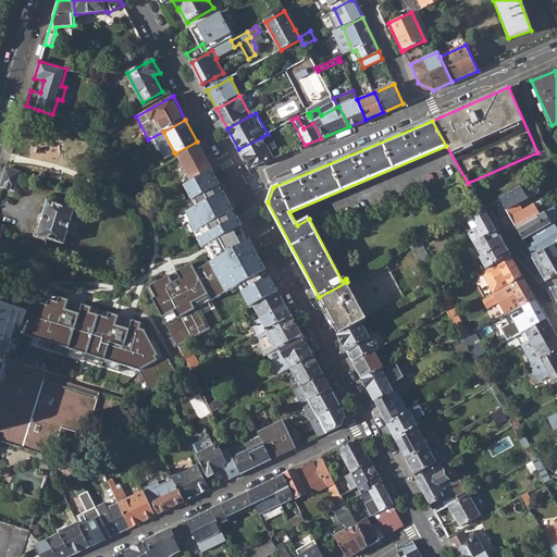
[(268,134),(262,137),(238,149),(249,169),(273,158),(269,151),(277,147),(270,133),(268,134)]
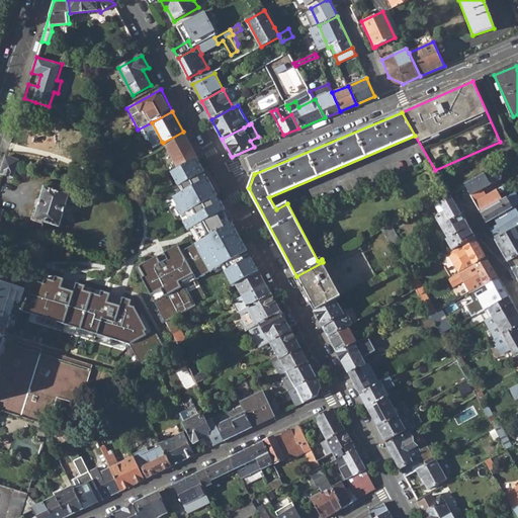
[(73,147),(78,133),(54,124),(50,139),(73,147)]
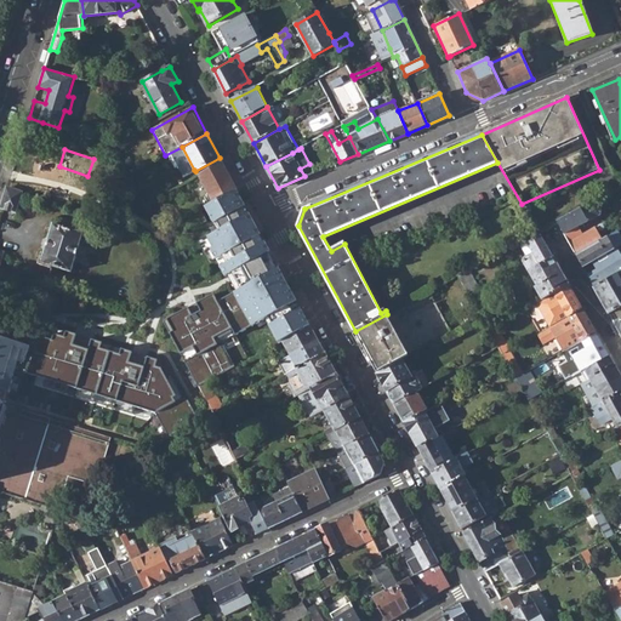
[(198,176),(212,204),(237,191),(222,163),(198,176)]
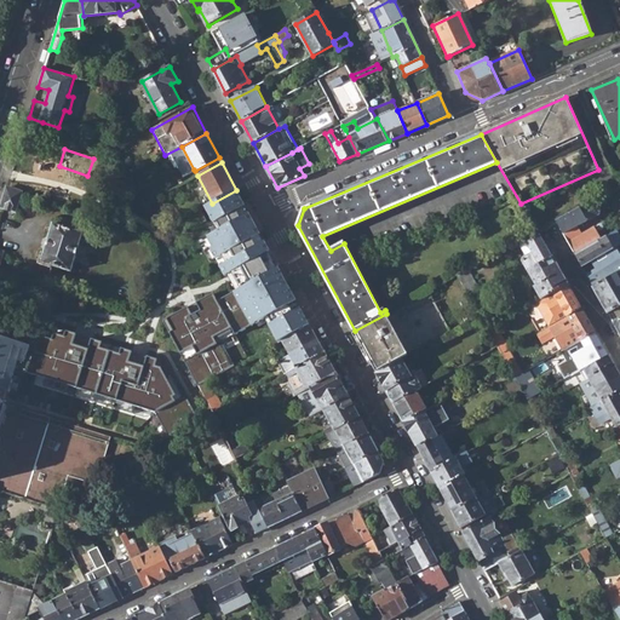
[(1,206),(16,211),(22,191),(7,187),(1,206)]
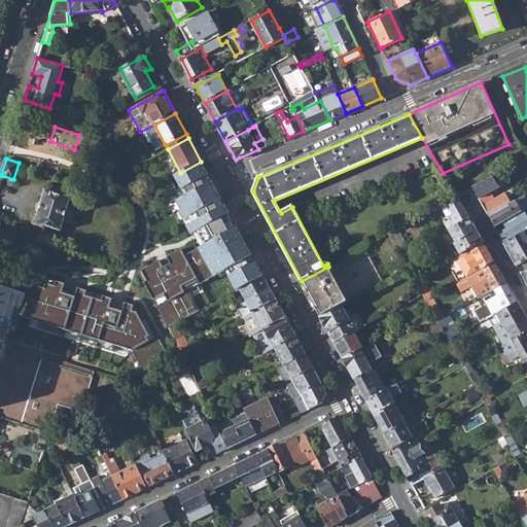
[(222,203),(201,162),(180,173),(173,177),(181,191),(176,194),(179,200),(175,202),(176,203),(169,206),(178,223),(182,221),(185,227),(224,206),(222,203)]
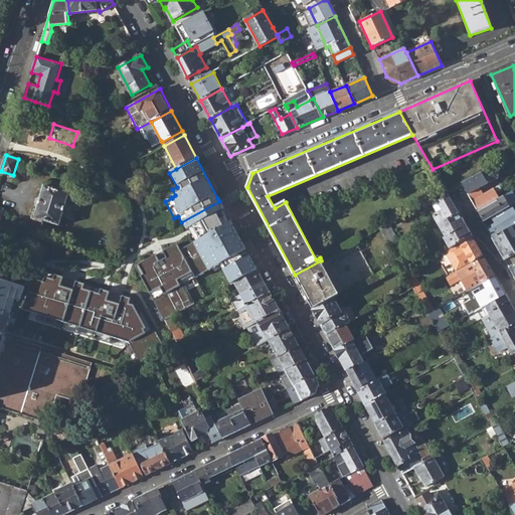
[(462,184),(477,211),(499,199),(493,189),(484,194),(480,188),(498,178),(500,174),(496,166),(462,184)]
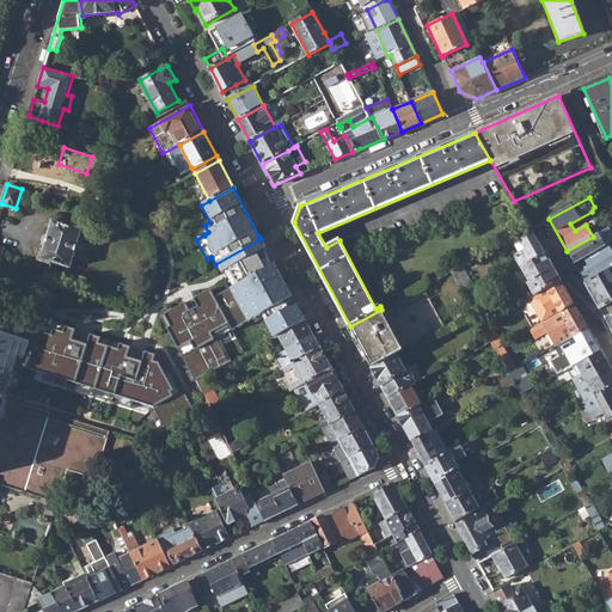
[(41,258),(71,269),(83,231),(53,221),(41,258)]
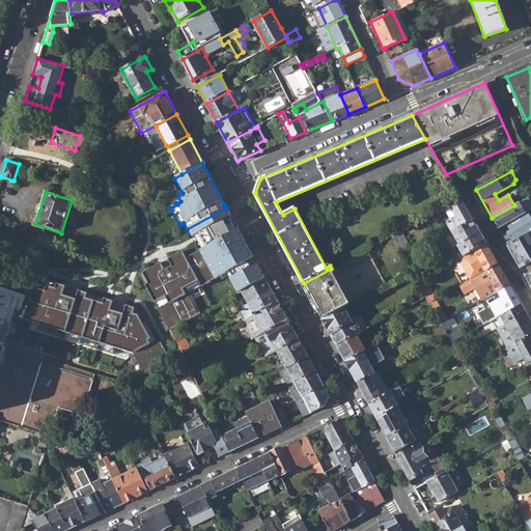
[(502,234),(507,245),(530,232),(530,231),(530,218),(527,212),(530,208),(530,203),(528,197),(514,205),(492,218),(498,228),(506,223),(510,230),(502,234)]
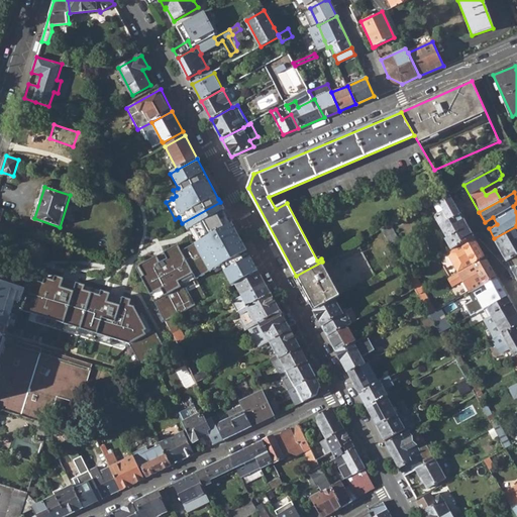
[(436,217),(440,226),(460,215),(449,196),(438,202),(444,212),(436,217)]
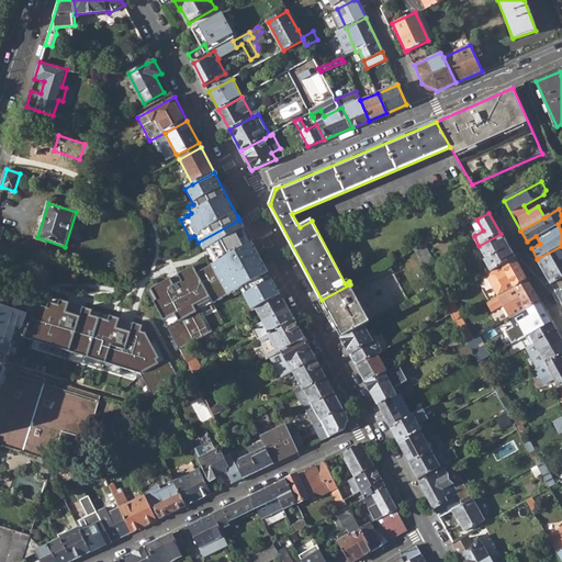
[(246,232),(239,220),(198,243),(203,251),(205,250),(206,253),(213,265),(253,244),(246,232)]
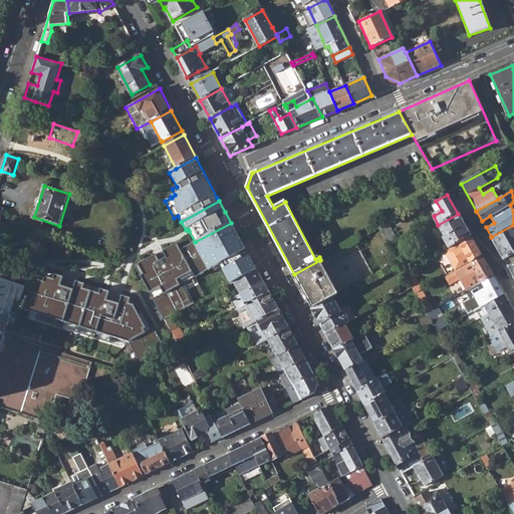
[(443,238),(449,248),(459,242),(470,236),(458,214),(438,225),(445,236),(443,238)]
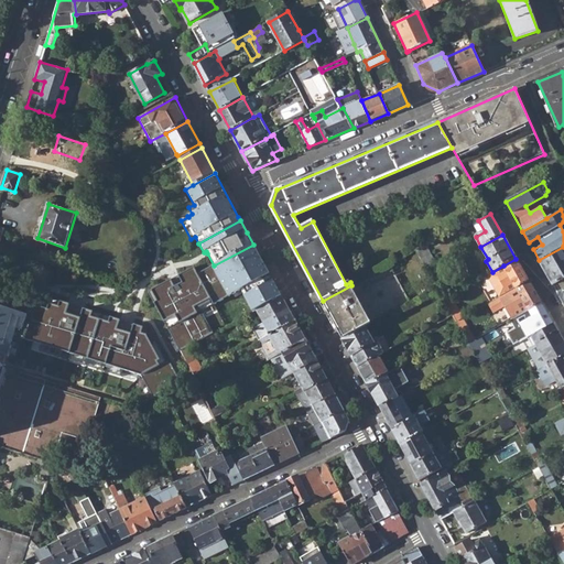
[(214,266),(196,274),(193,268),(173,278),(147,292),(180,354),(225,327),(214,306),(234,295),(235,299),(242,295),(251,313),(258,310),(282,296),(256,249),(253,245),(214,266)]
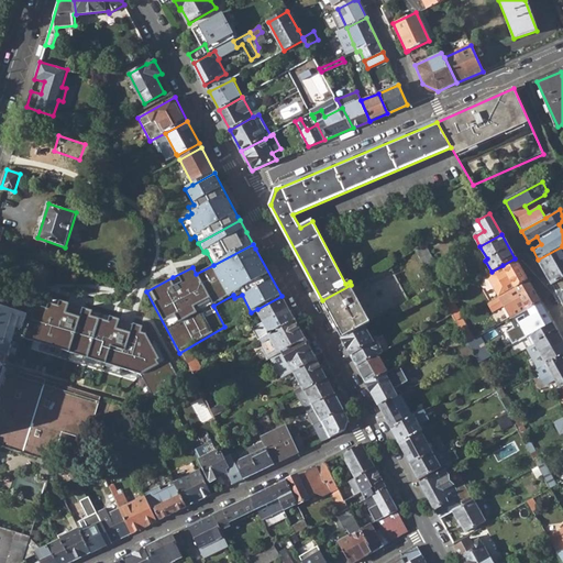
[(416,250),(421,258),(430,253),(426,244),(416,250)]
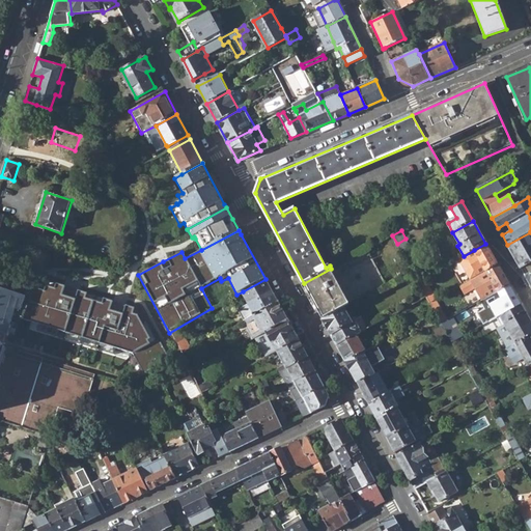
[(530,232),(507,245),(521,268),(530,260),(530,232)]
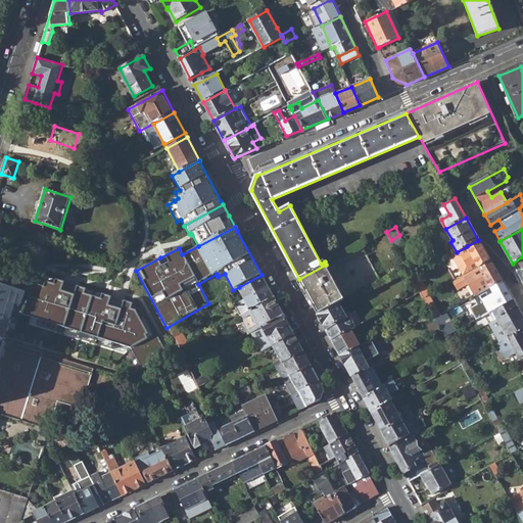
[(392,241),(395,247),(403,243),(400,236),(392,241)]
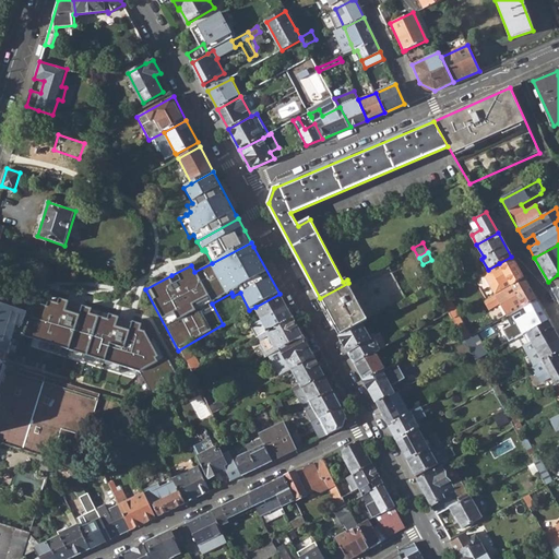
[(511,257),(499,263),(488,270),(483,272),(495,294),(502,289),(511,285),(523,277),(511,257)]
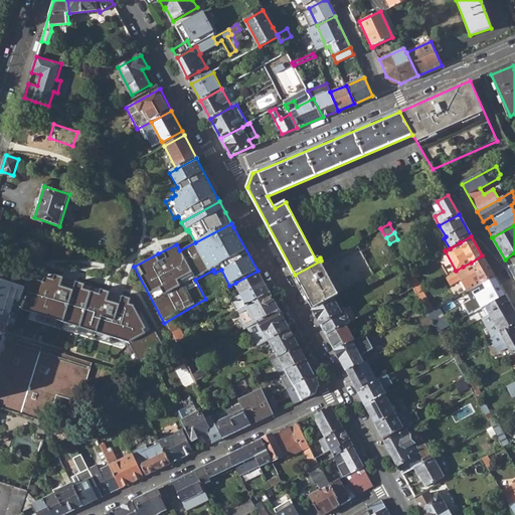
[(295,275),(313,309),(333,298),(374,276),(356,241),(321,261),(295,275)]
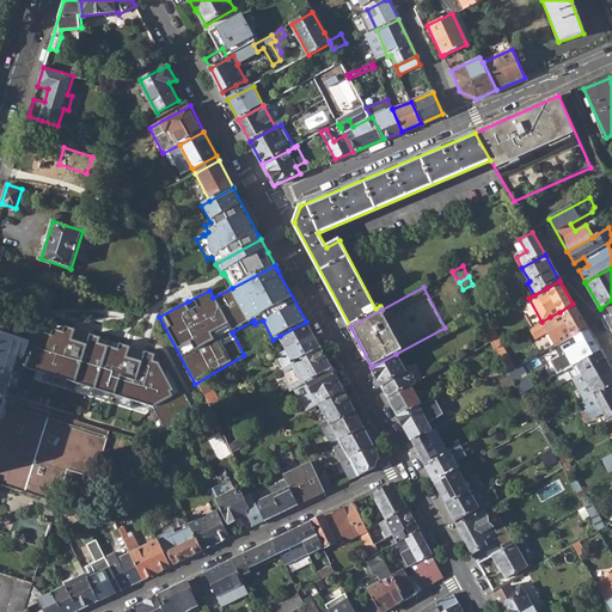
[(542,322),(555,346),(558,343),(562,341),(573,335),(586,328),(573,304),(560,312),(550,317),(542,322)]
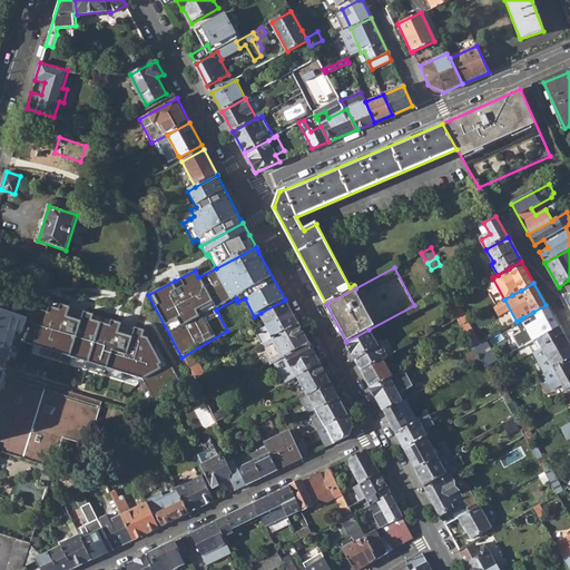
[(285,300),(261,313),(267,325),(292,312),(285,300)]
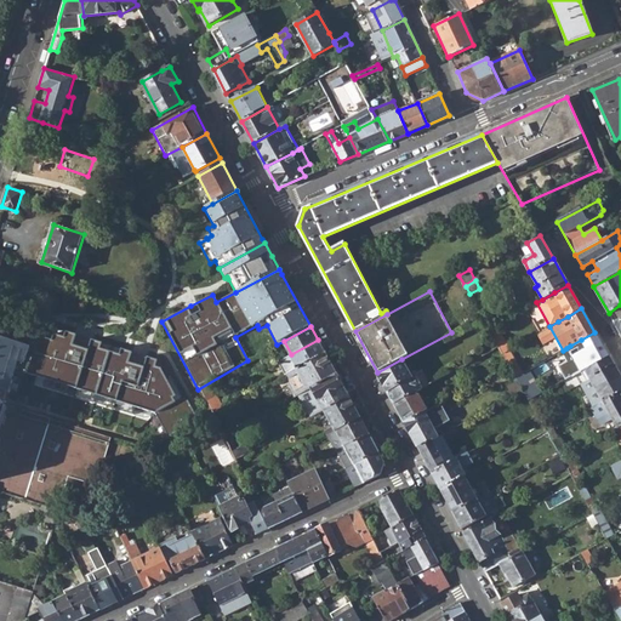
[(0,405),(4,408),(24,414),(33,388),(146,423),(149,421),(161,444),(198,425),(192,412),(184,399),(182,400),(163,364),(138,357),(83,340),(56,331),(53,337),(36,332),(30,349),(0,340),(0,405)]
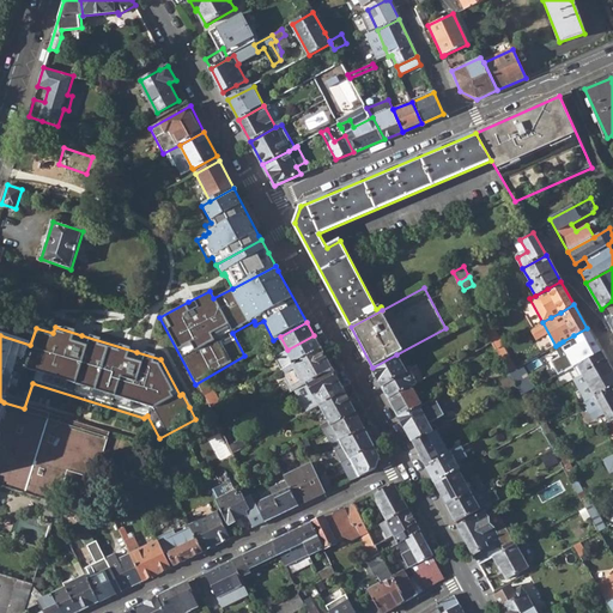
[(563,341),(559,344),(574,366),(578,364),(601,352),(587,328),(574,335),(563,341)]
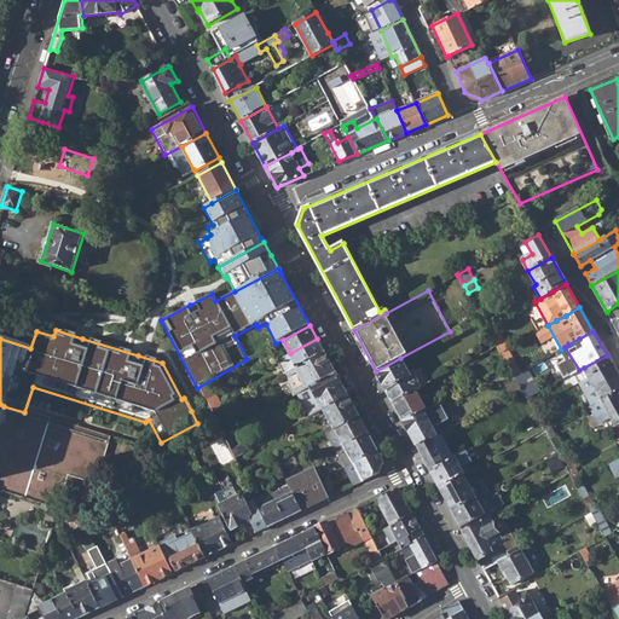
[(277,360),(284,374),(298,368),(324,352),(317,339),(290,353),(277,360)]
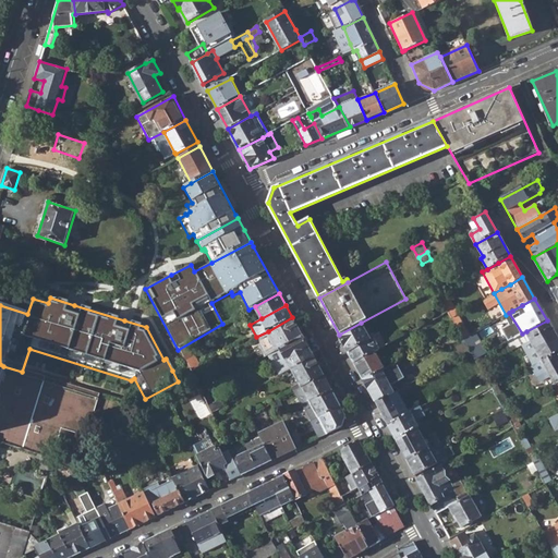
[(516,337),(522,334),(509,313),(506,315),(504,316),(516,337)]
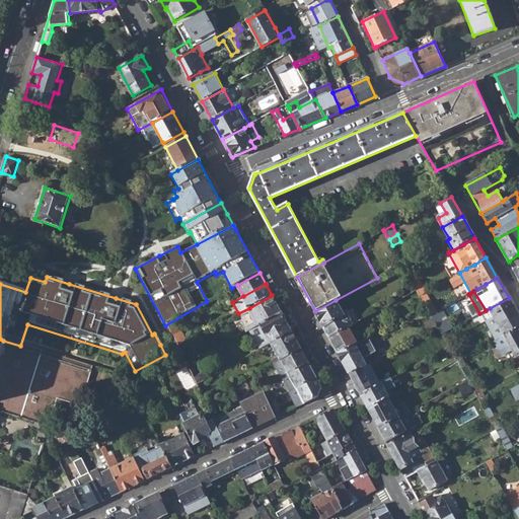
[(247,331),(257,326),(282,313),(272,295),(249,308),(238,313),(247,331)]
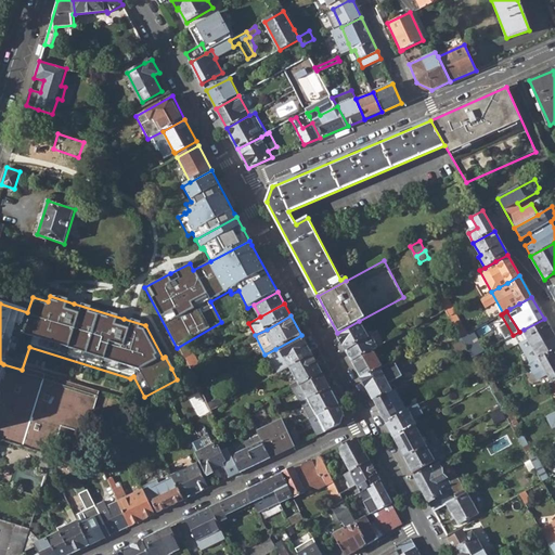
[(539,358),(554,349),(554,337),(544,319),(524,330),(519,332),(525,340),(520,345),(520,349),(525,352),(528,351),(534,348),(539,358)]
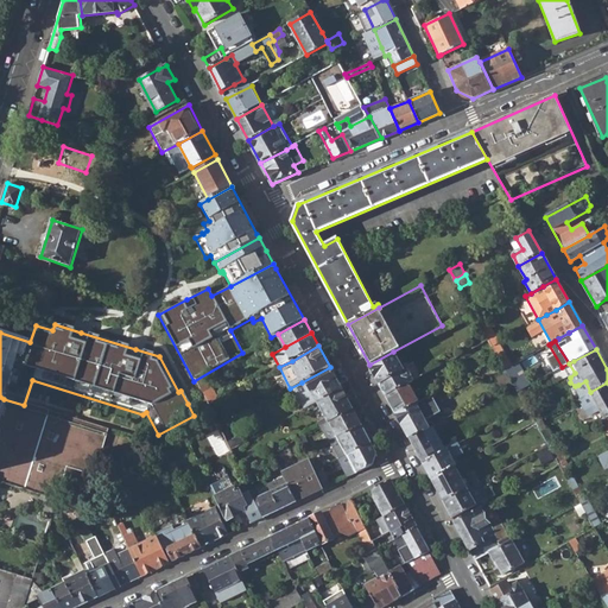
[(403,368),(393,352),(369,365),(385,394),(407,382),(420,375),(413,362),(403,368)]
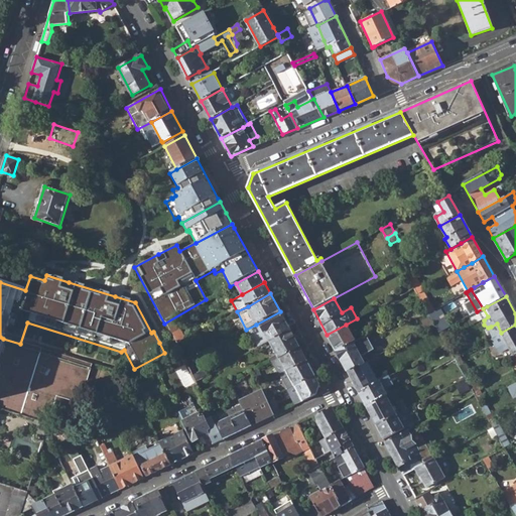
[(444,330),(448,327),(438,307),(428,313),(439,332),(444,330)]
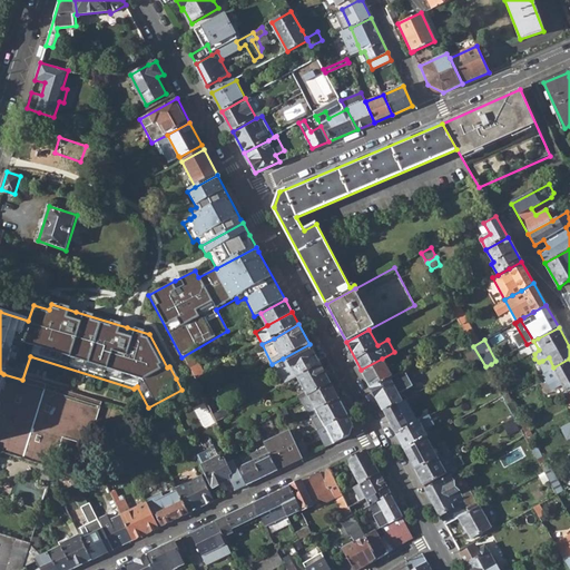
[(292,367),(297,377),(321,365),(310,344),(283,359),(282,362),(284,367),(288,369),(292,367)]
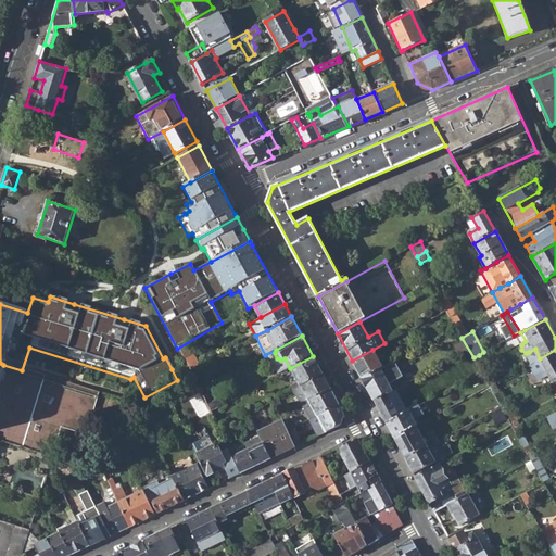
[(352,361),(362,379),(382,367),(373,350),(352,361)]
